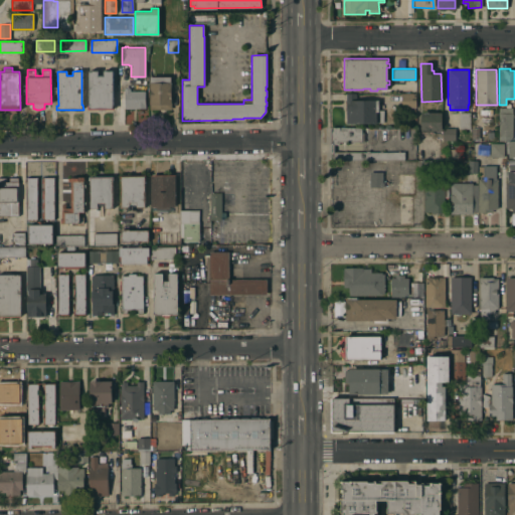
[(113,105),(114,105),(114,109),(88,110),(88,105),(89,105),(89,70),(98,70),(98,74),(103,74),(103,70),(112,70),(113,105)]
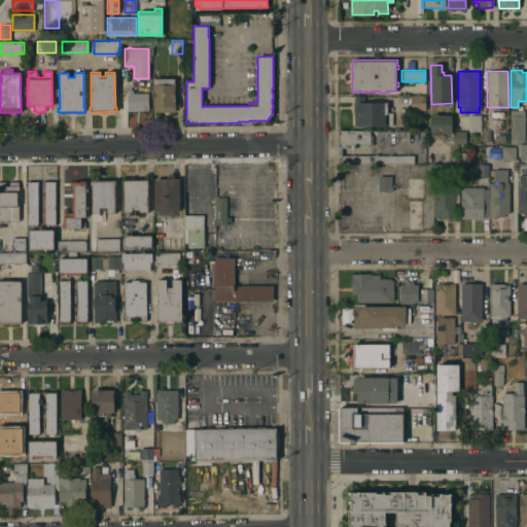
[(174,78),(174,83),(175,83),(175,111),(152,111),(152,83),(153,83),(153,78),(174,78)]
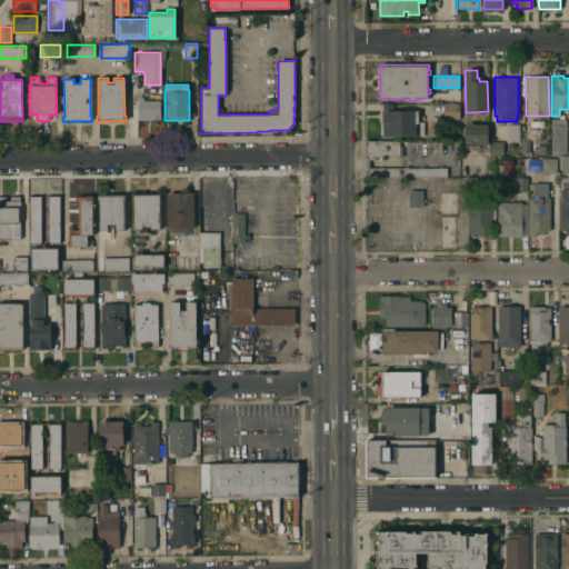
[(141,95),(141,97),(143,97),(143,100),(160,100),(160,115),(160,119),(157,119),(157,120),(152,121),(152,119),(137,119),(137,107),(136,107),(136,102),(137,101),(137,97),(139,97),(139,95),(141,95)]
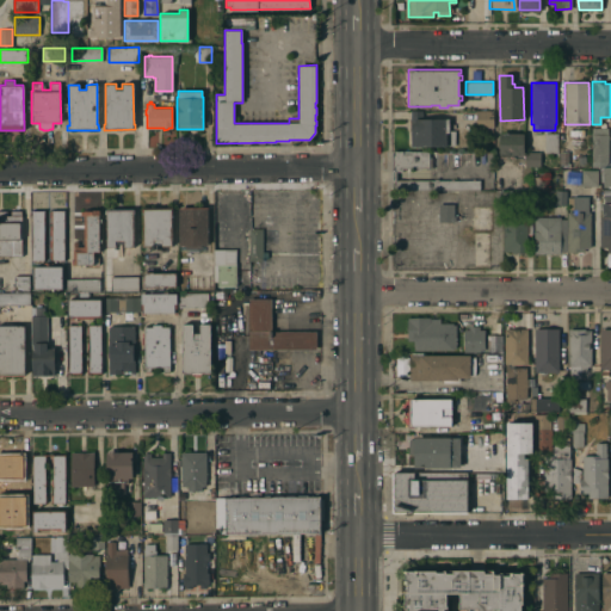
[(409,111),(421,111),(421,118),(449,118),(449,130),(455,130),(455,144),(419,146),(411,146),(409,111)]
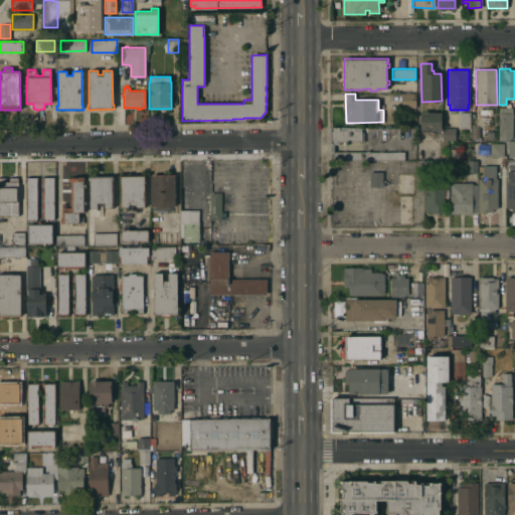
[(415,94),(415,108),(414,108),(414,114),(409,114),(409,108),(400,108),(400,94),(415,94)]
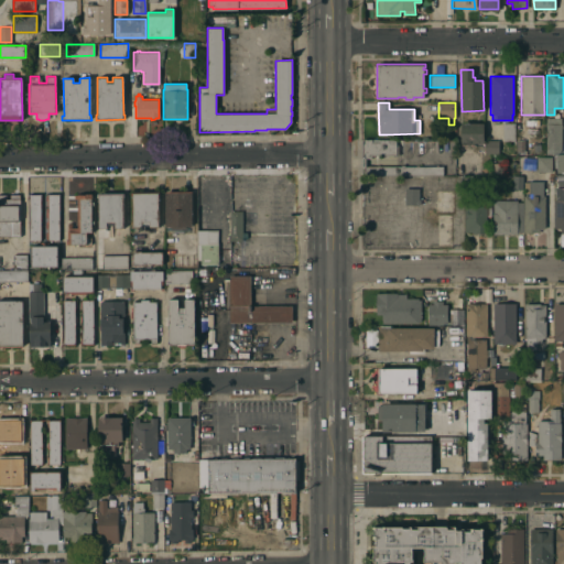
[(560,152),(556,153),(546,153),(546,118),(561,118),(561,149),(560,152)]
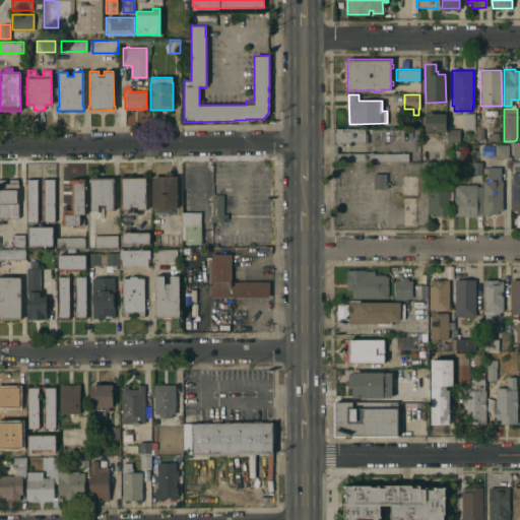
[(445,113),(445,132),(437,132),(437,134),(426,134),(426,132),(425,132),(425,113),(445,113)]
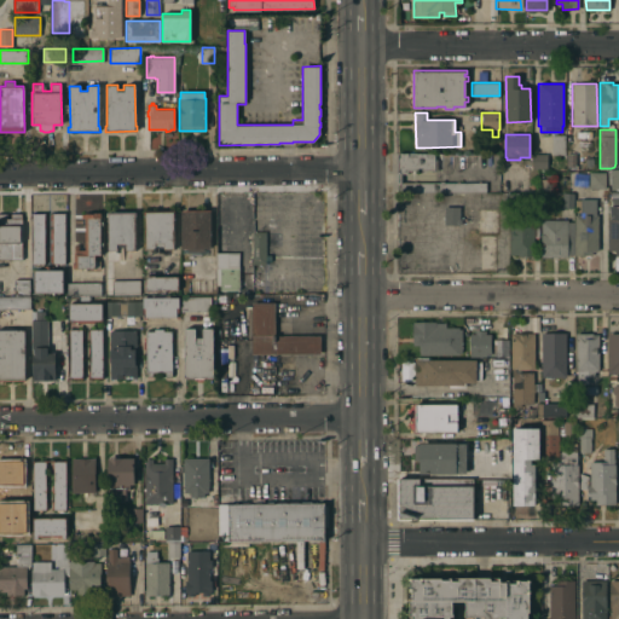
[(551,136),(565,136),(565,154),(551,154),(551,136)]
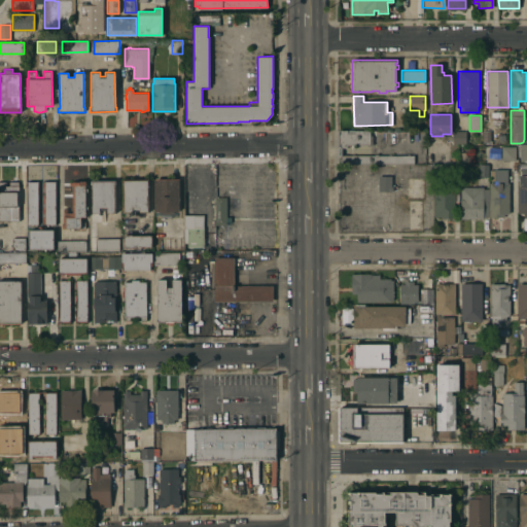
[(339,164),(339,159),(340,159),(340,156),(339,156),(339,151),(339,146),(340,146),(340,144),(339,144),(339,131),(370,131),(370,135),(372,135),(372,145),(349,145),(349,146),(346,146),(346,147),(341,147),(341,151),(341,155),(375,155),(375,154),(378,154),(378,155),(413,155),(413,163),(339,164)]
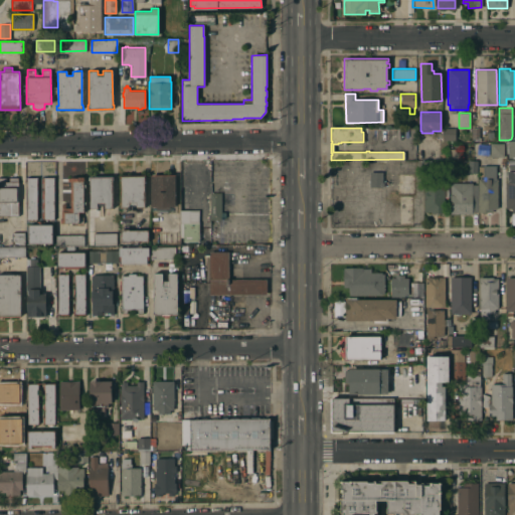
[(455,128),(455,141),(443,141),(443,128),(455,128)]
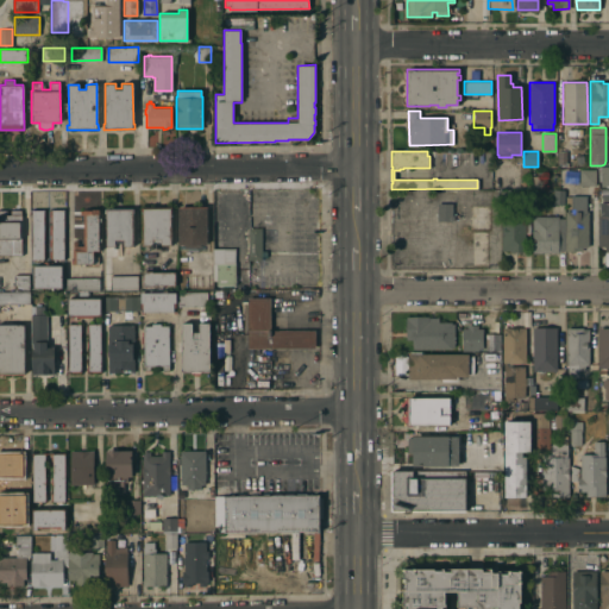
[(566,167),(557,167),(557,151),(566,151),(566,167)]
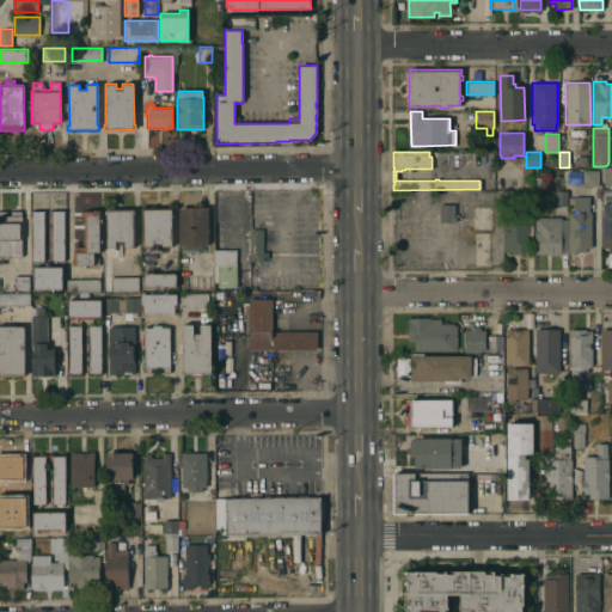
[(601,167),(611,166),(611,185),(604,187),(604,182),(601,182),(601,169),(601,167)]
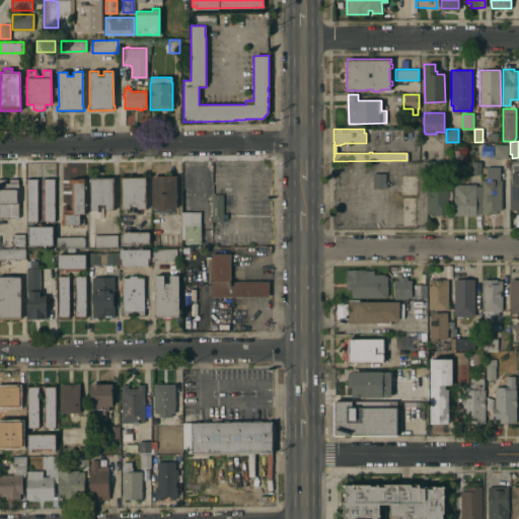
[(507,158),(494,158),(494,144),(508,144),(507,158)]
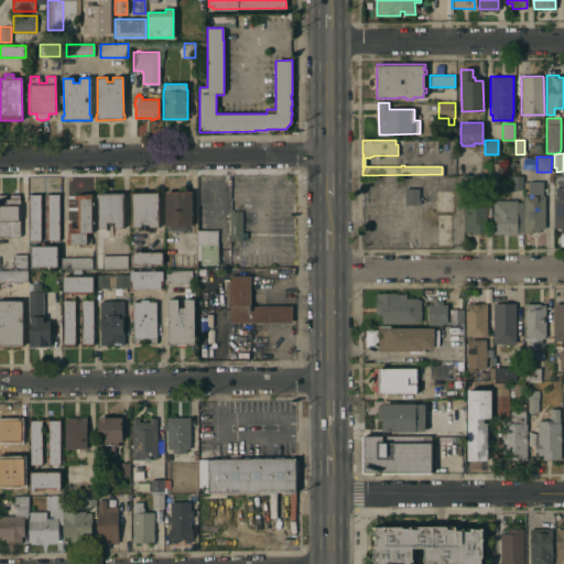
[(490,175),(491,186),(480,186),(480,175),(490,175)]
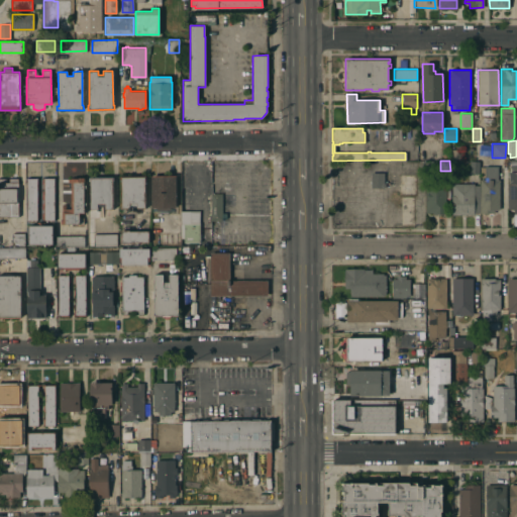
[(480,171),(479,171),(479,173),(470,173),(470,161),(479,161),(479,166),(480,166),(480,171)]
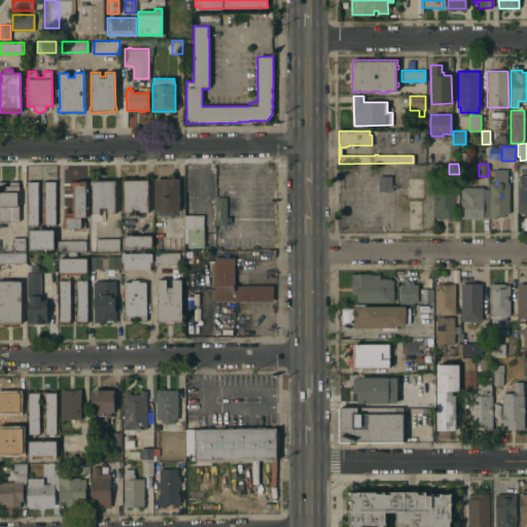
[(490,169),(490,170),(494,170),(494,169),(507,169),(507,182),(508,182),(508,213),(503,213),(503,217),(489,217),(489,216),(489,188),(489,182),(494,182),(494,180),(489,180),(489,174),(489,169),(490,169)]
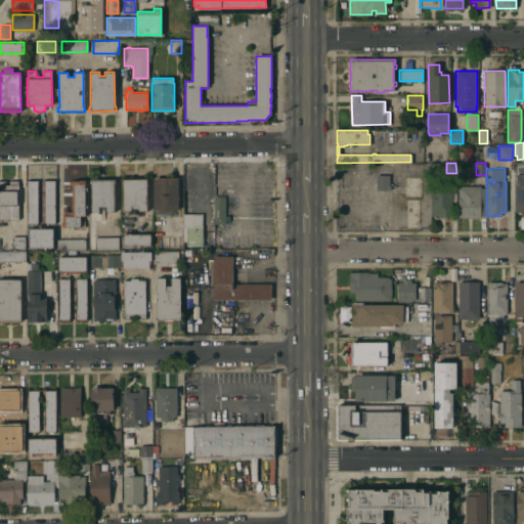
[(523,216),(520,216),(520,212),(515,212),(515,185),(516,185),(516,174),(523,174),(523,216)]
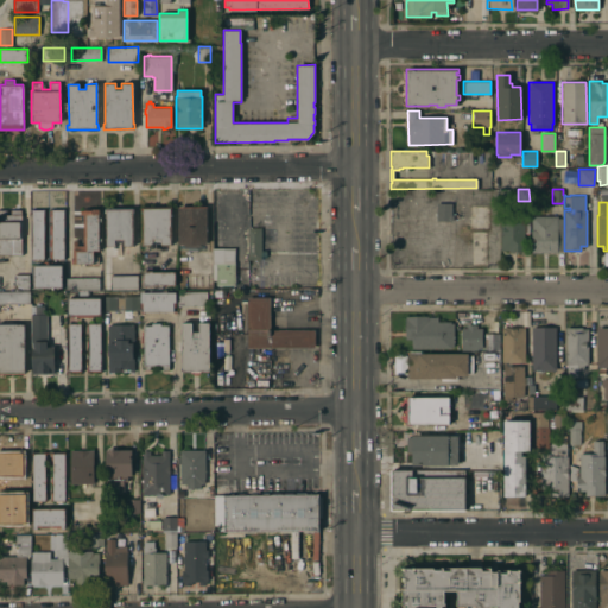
[(436,203),(451,203),(451,215),(454,215),(454,220),(451,220),(451,221),(436,221),(436,203)]
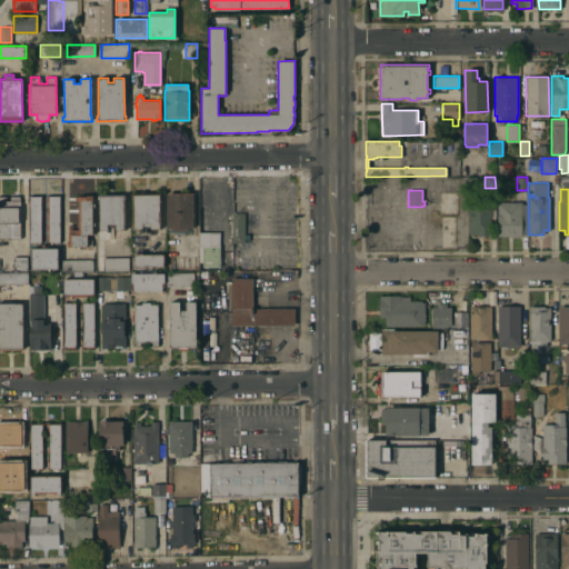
[(160,192),(160,197),(159,198),(160,229),(150,229),(150,228),(142,228),(142,229),(133,229),(133,198),(132,198),(132,193),(160,192)]
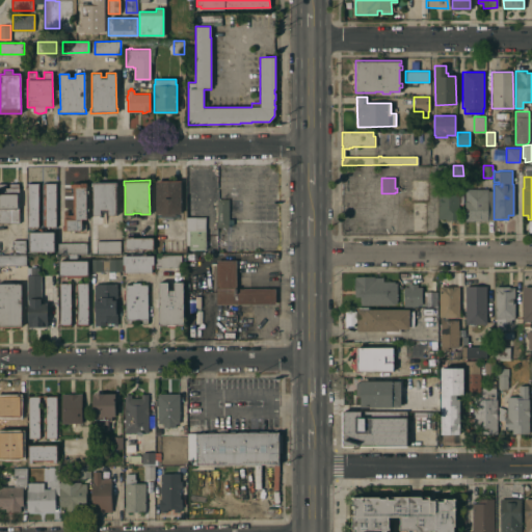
[(181,213),(176,213),(176,216),(161,216),(161,213),(155,213),(155,180),(181,180),(181,213)]
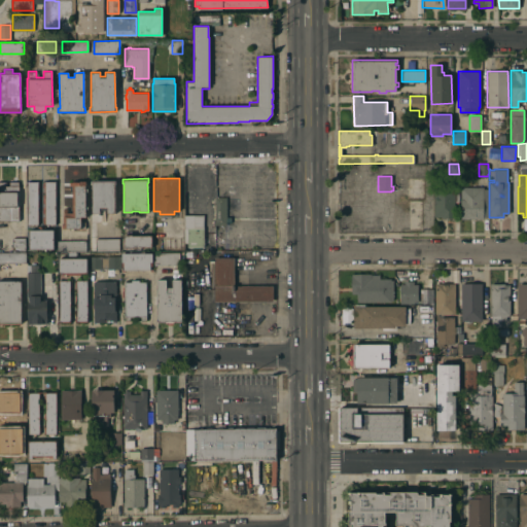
[(62,223),(63,223),(63,215),(64,215),(64,208),(67,208),(67,213),(72,213),(72,185),(69,185),(69,182),(72,182),(72,180),(85,180),(85,188),(86,188),(86,211),(85,211),(85,216),(80,216),(80,221),(84,221),(84,229),(74,229),(74,231),(70,231),(70,229),(62,229),(62,223)]
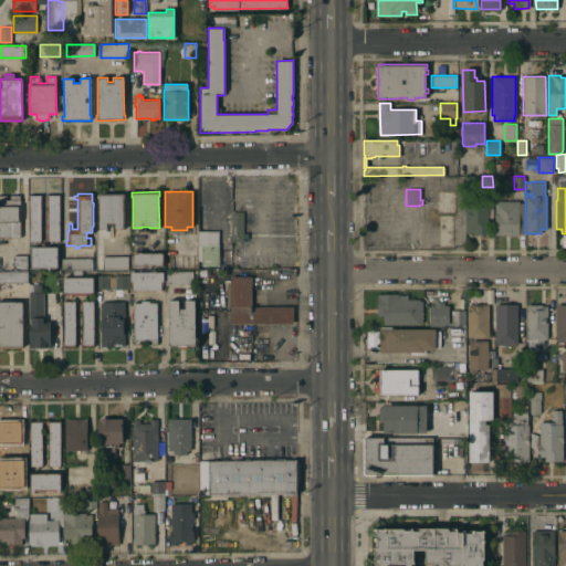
[(124,194),(124,198),(123,198),(123,229),(115,229),(115,226),(107,226),(107,229),(98,229),(98,198),(97,198),(96,194),(124,194)]
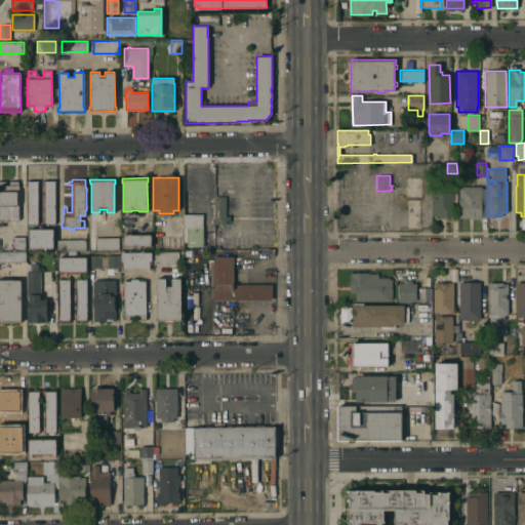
[(18,219),(0,219),(0,180),(6,180),(6,185),(9,185),(8,180),(17,180),(18,219)]
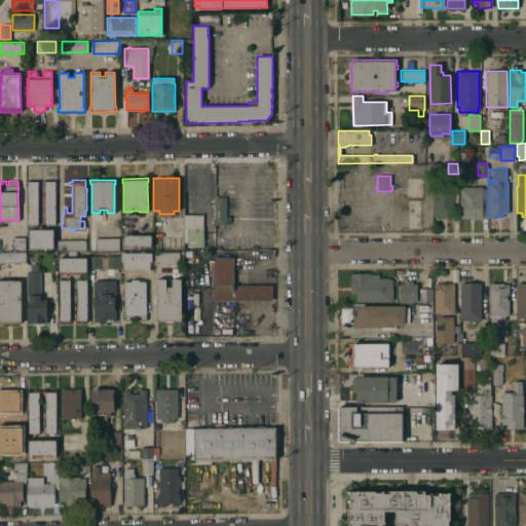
[(38,224),(27,224),(27,181),(38,181),(38,224)]
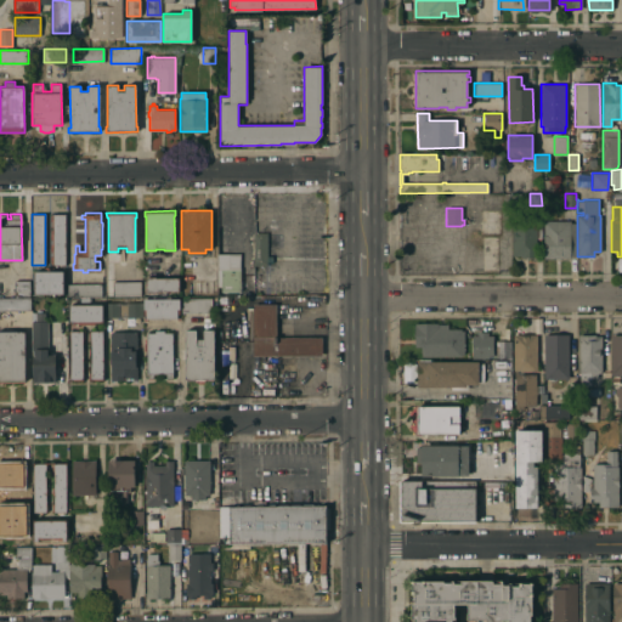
[(64,214),(64,265),(52,265),(52,214),(64,214)]
